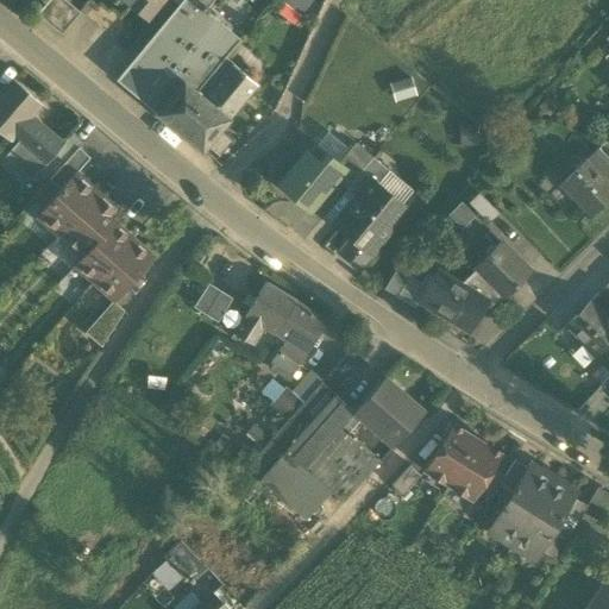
[(49,0),(37,14),(61,35),(80,12),(64,0),(49,0)]
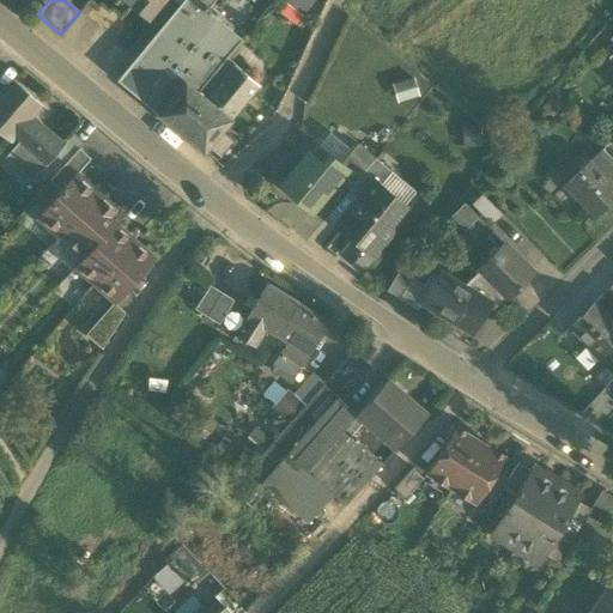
[(183,0),(117,80),(158,115),(184,83),(196,92),(225,58),(241,40),(229,29),(208,12),(210,10),(206,7),(212,0),(183,0)]
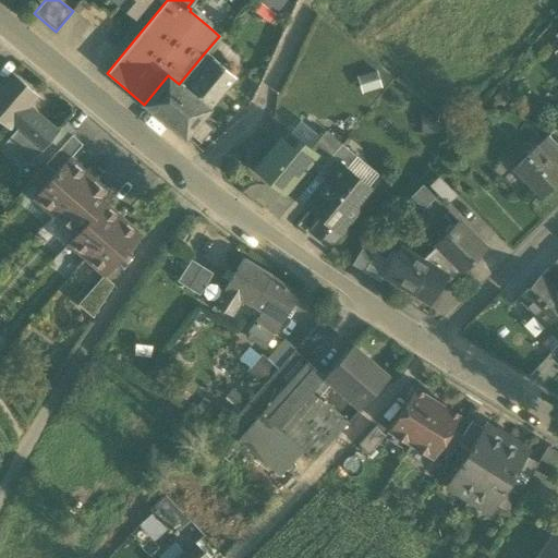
[(134,20),(135,21),(136,20),(135,19),(150,0),(118,0),(114,3),(134,20)]
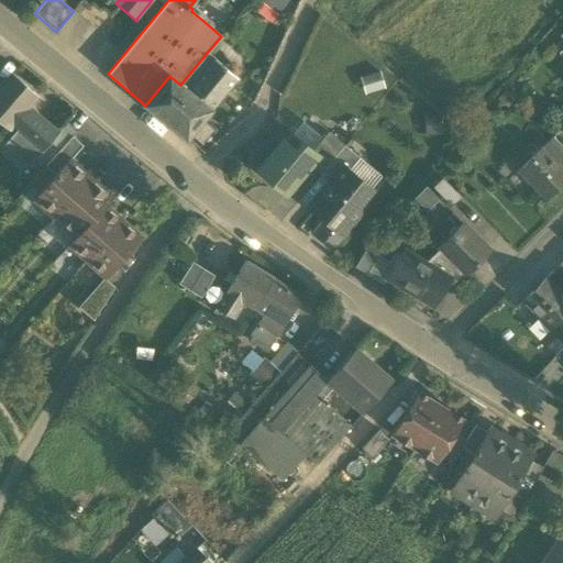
[(262,0),(255,11),(271,21),(285,0),(262,0)]
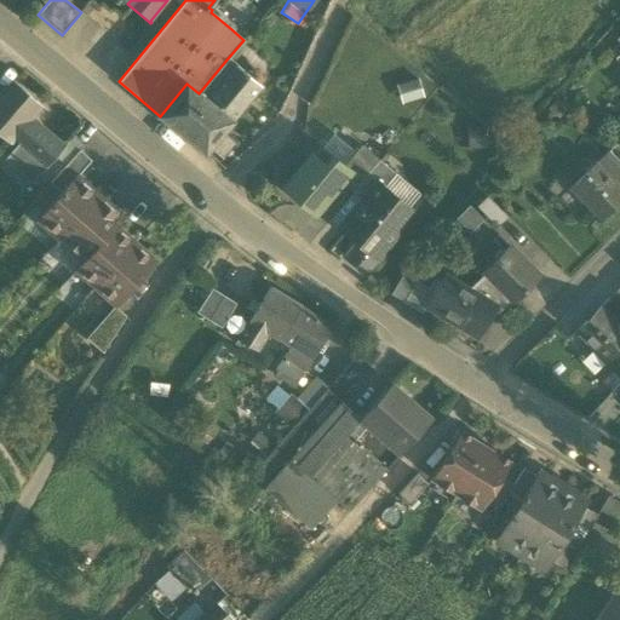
[(160,116),(205,153),(223,131),(260,86),(228,58),(199,93),(187,84),(160,116)]
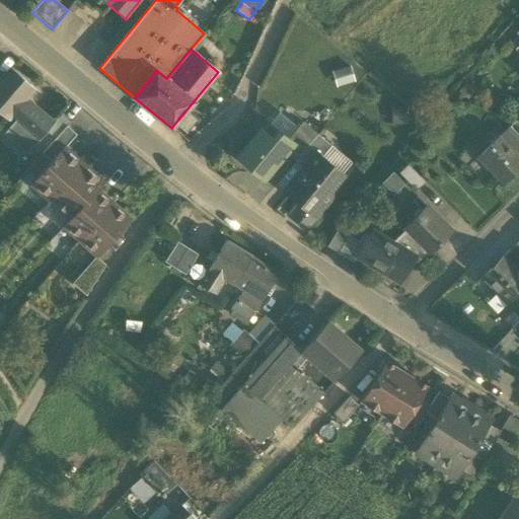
[(5,133),(27,152),(36,141),(46,131),(53,122),(25,98),(33,89),(10,68),(0,80),(0,110),(7,118),(9,117),(14,122),(5,133)]
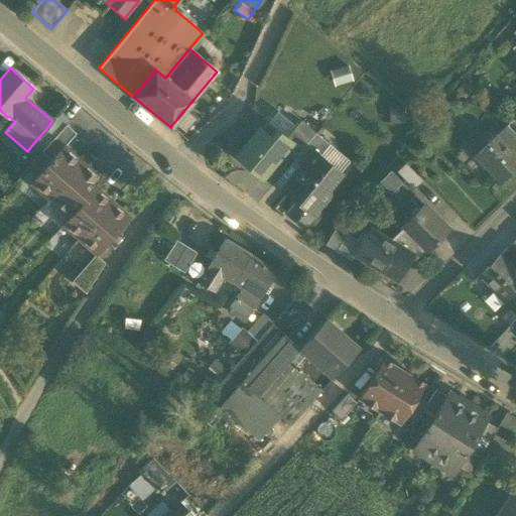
[(170,127),(181,136),(197,119),(185,109),(170,127)]
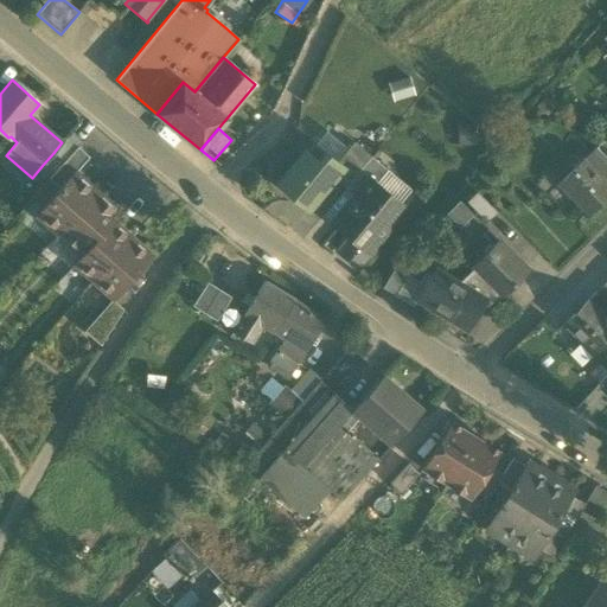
[(53,153),(64,163),(77,147),(82,142),(71,133),(62,142),(53,153)]
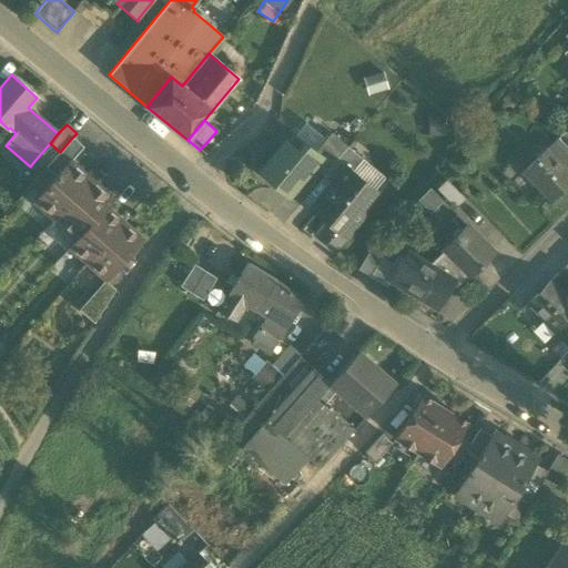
[(292,133),(285,142),(297,152),(304,143),(292,133)]
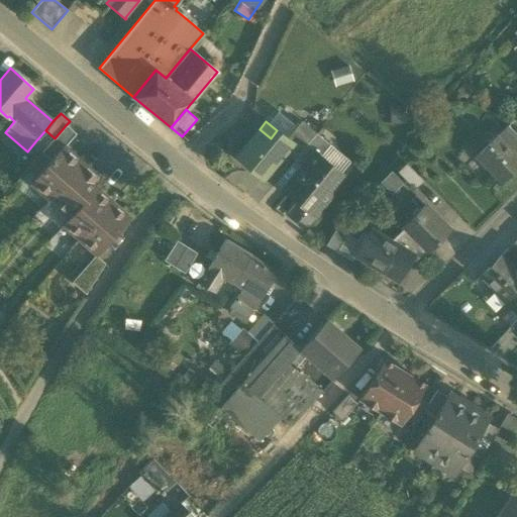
[(283,152),(293,161),(315,133),(301,121),(286,138),(292,142),(283,152)]
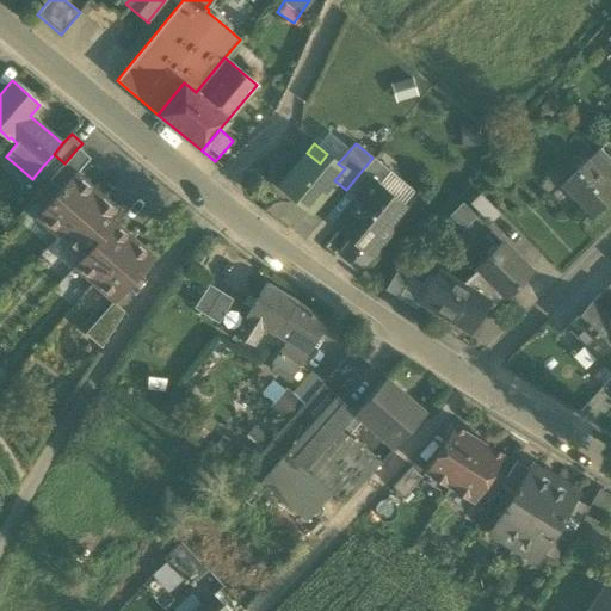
[(90,159),(78,148),(65,164),(49,180),(60,190),(74,173),(75,174),(90,159)]
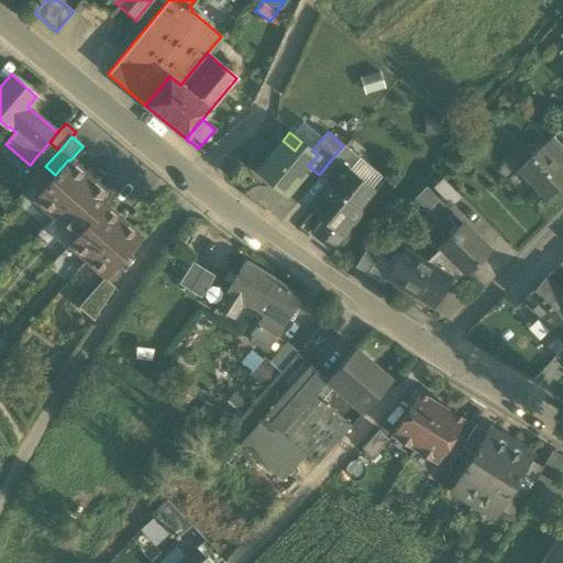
[(540,150),(559,168),(562,164),(562,146),(554,136),(553,138),(540,150)]
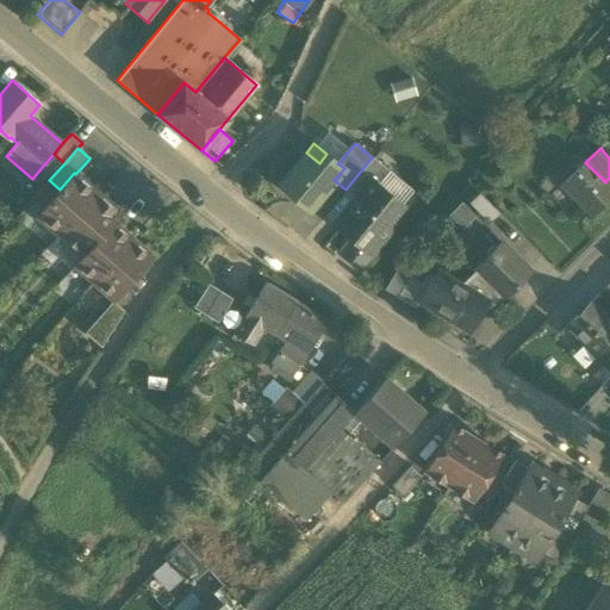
[(279,185),(305,206),(309,201),(313,206),(334,180),(344,168),(337,163),(327,154),(319,163),(306,153),(279,185)]
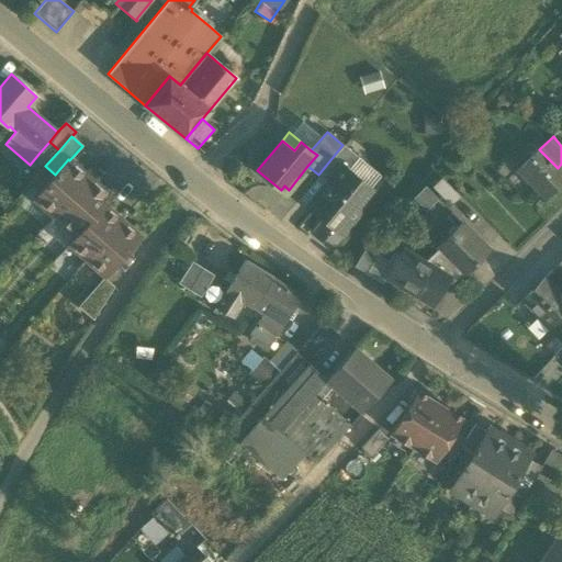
[(358,157),(343,145),(318,175),(328,183),(343,166),(347,170),(358,157)]
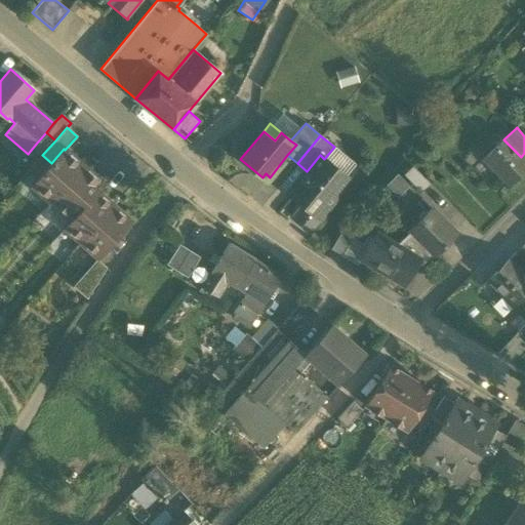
[(484,159),(510,184),(524,168),(524,161),(521,157),(503,139),(484,159)]
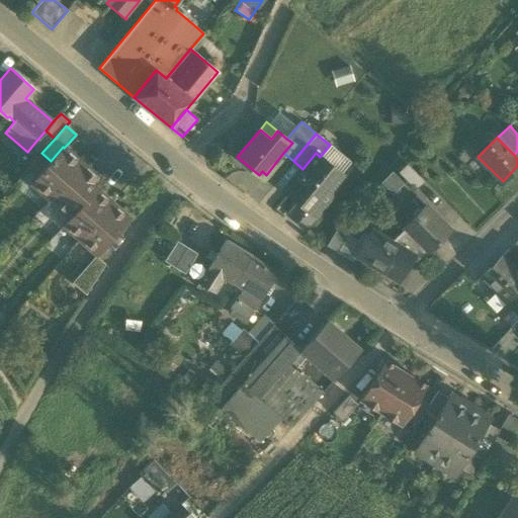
[(31,183),(50,199),(81,163),(64,148),(63,147),(51,161),(31,183)]
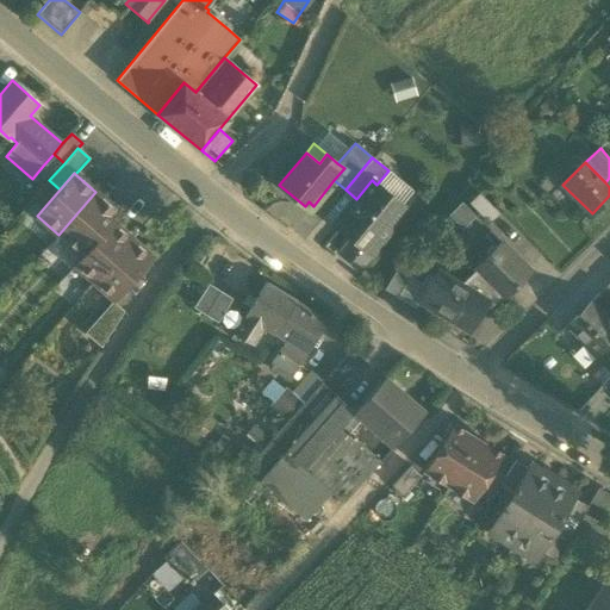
[(335,224),(369,253),(387,234),(386,223),(400,205),(377,185),(372,180),(356,199),(335,224)]
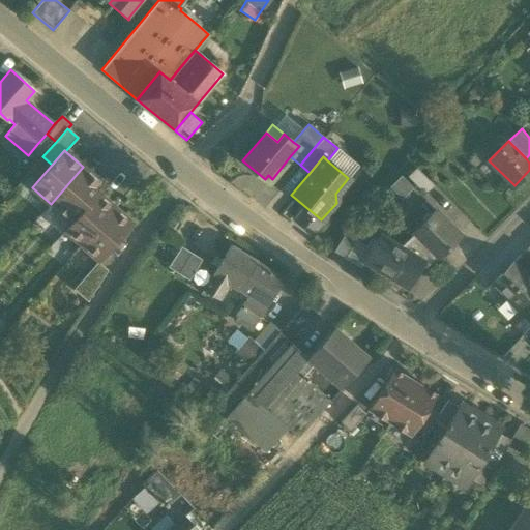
[(51,204),(72,224),(98,194),(105,185),(83,167),(51,204)]
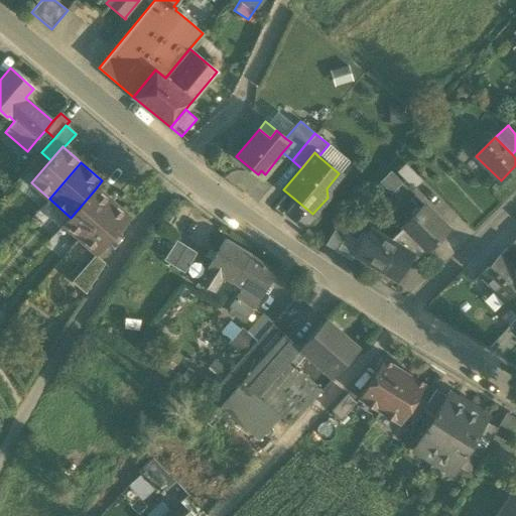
[(397,172),(413,189),(422,181),(406,164),(397,172)]
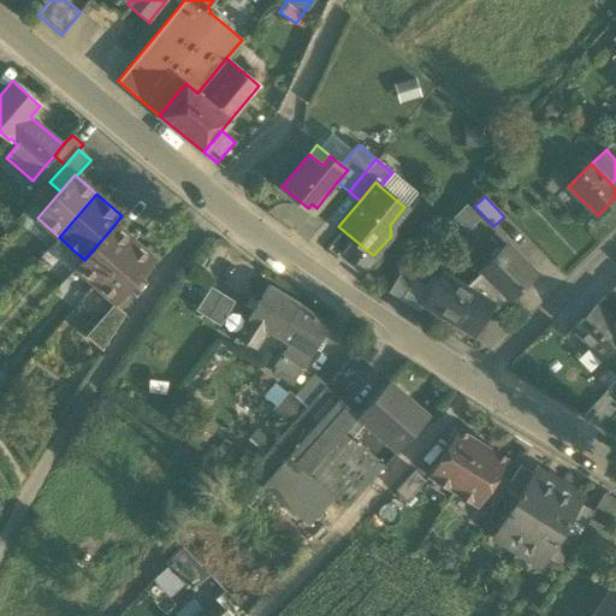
[(467,229),(479,215),(463,202),(451,217),(467,229)]
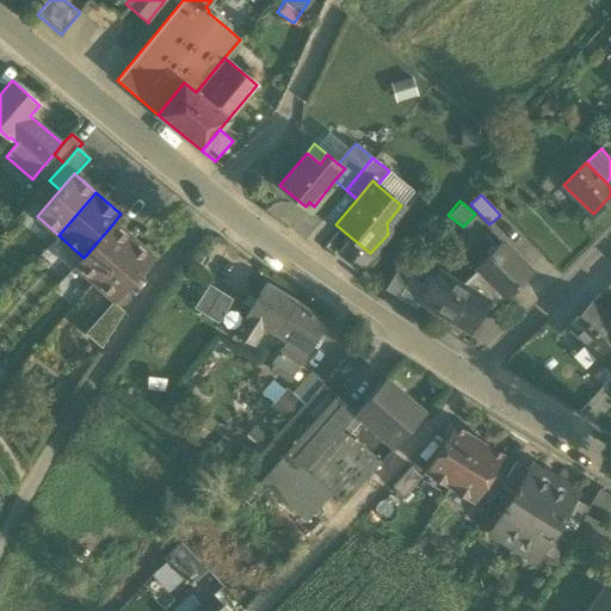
[(75,266),(93,282),(131,239),(113,223),(84,258),(75,266)]
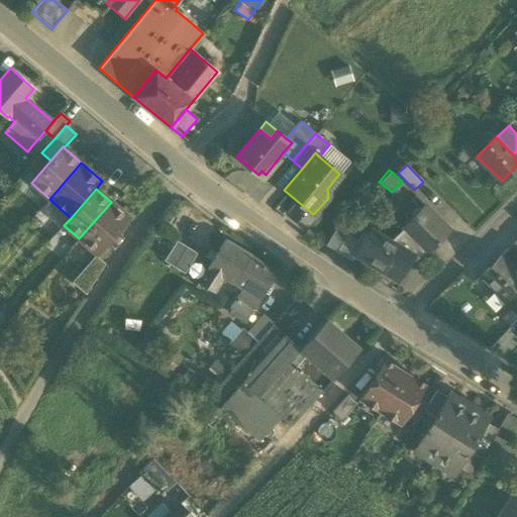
[(129,218),(111,202),(79,238),(97,254),(129,218)]
